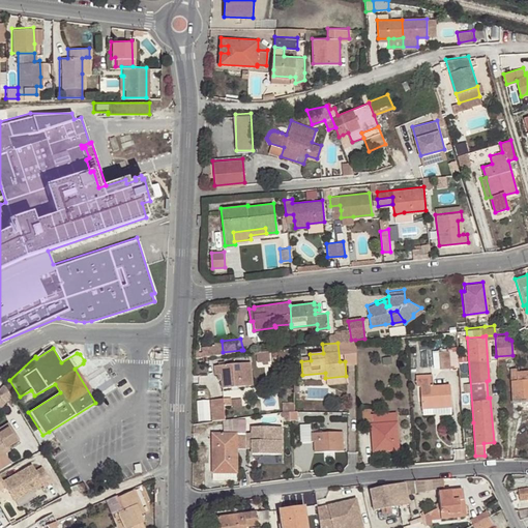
[(269,362),(268,349),(256,350),(257,363),(269,362)]
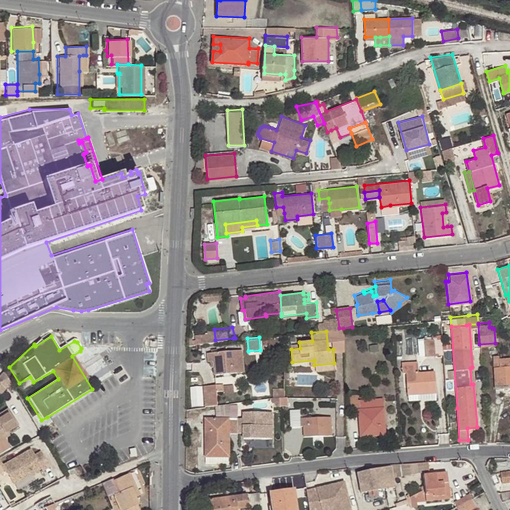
[(433,339),(423,340),(424,352),(424,354),(434,353),(433,339)]
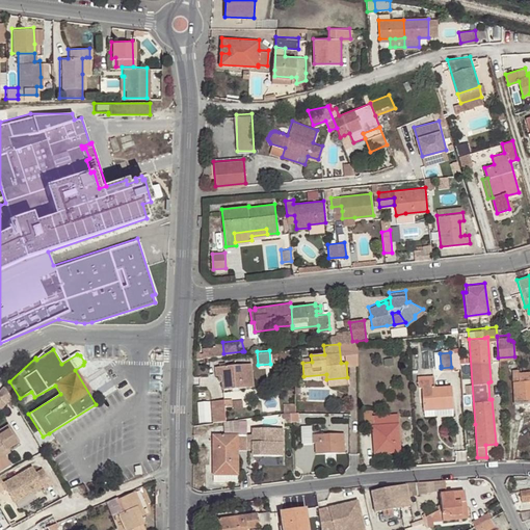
[(253,383),(250,362),(214,366),(215,373),(221,373),(222,387),(253,383)]
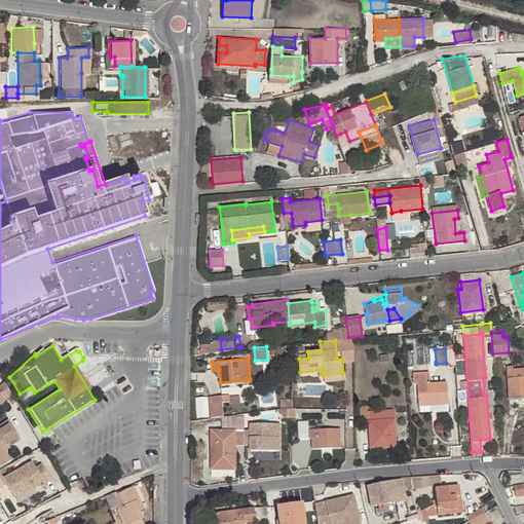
[(523,365),(512,367),(512,364),(506,364),(509,398),(523,396),(523,365)]
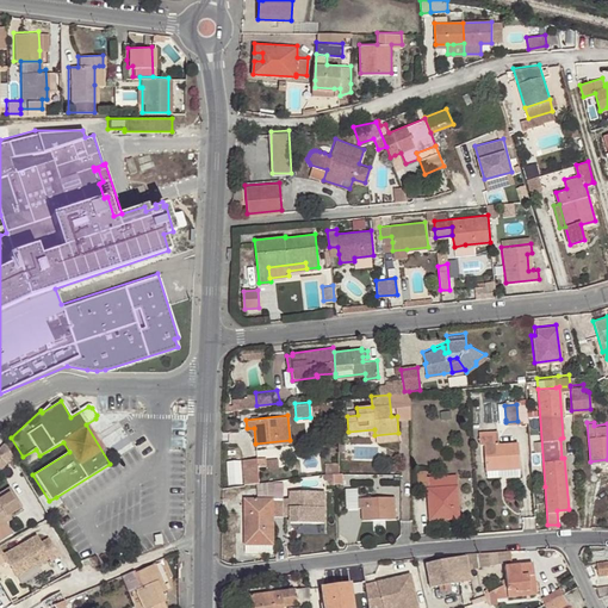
[(519,465),(516,441),(498,442),(497,428),(478,430),(479,444),(484,442),(486,469),(519,465)]
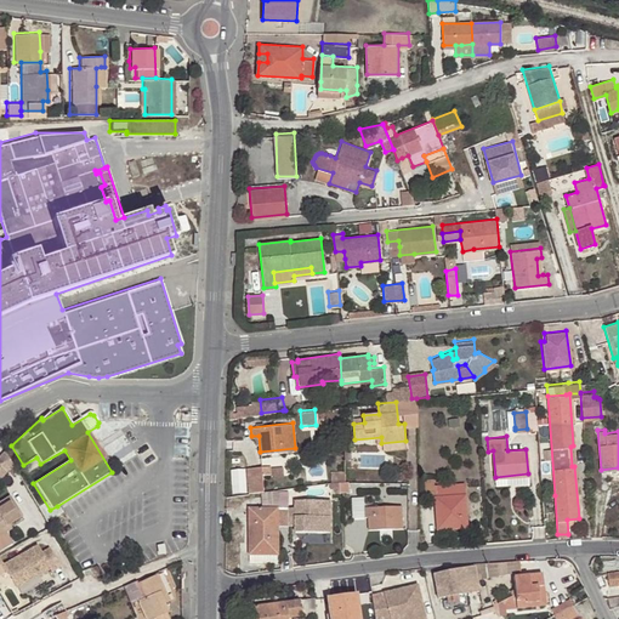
[(3,449),(0,452),(0,465),(5,470),(12,465),(3,449)]
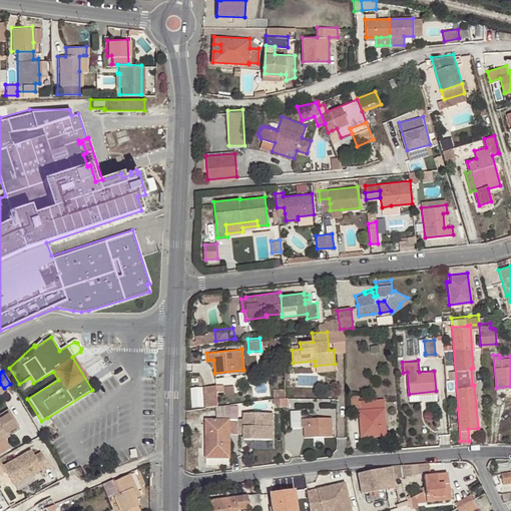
[(203,384),(205,406),(207,406),(218,404),(216,389),(216,383),(203,384)]
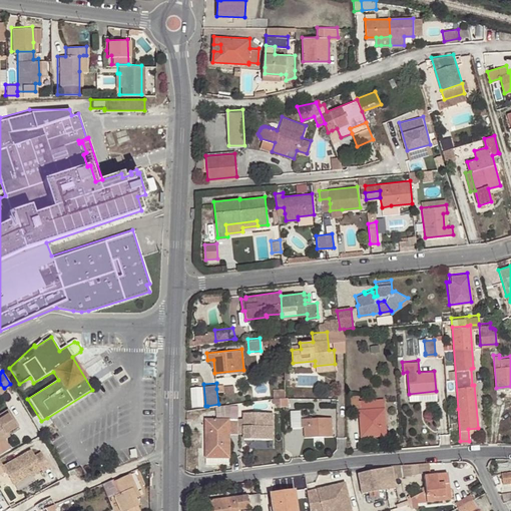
[(271,389),(272,397),(281,396),(285,396),(285,387),(271,389)]
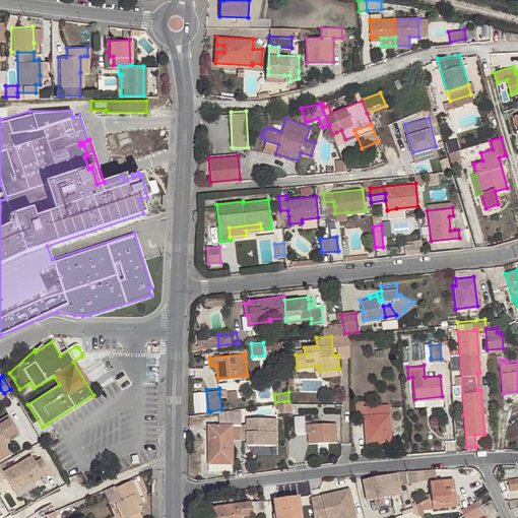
[(364,413),(363,404),(363,399),(354,400),(355,414),(364,413)]
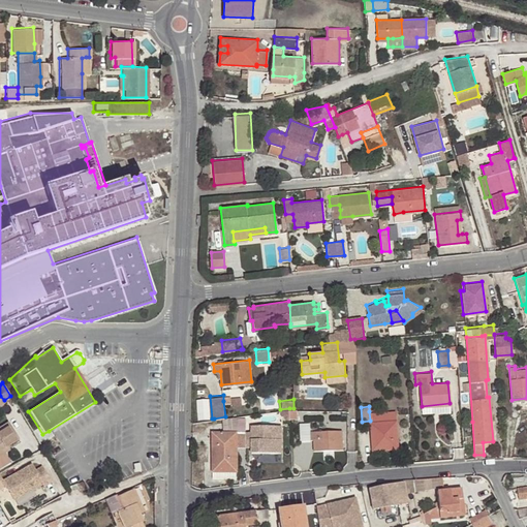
[(281,417),(289,417),(289,408),(280,409),(281,417)]
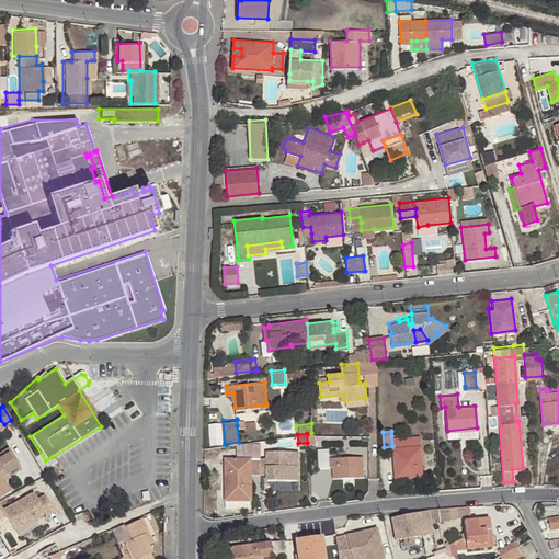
[(419,434),(391,436),(392,446),(395,476),(422,474),(419,434)]
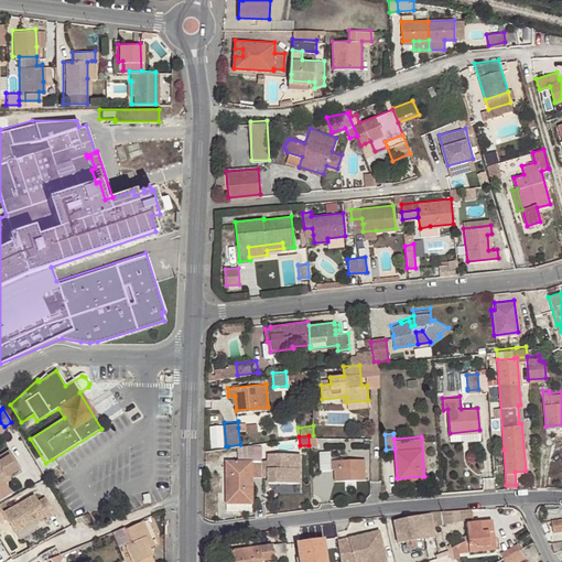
[(19,466),(7,447),(0,452),(0,483),(3,482),(0,477),(7,474),(19,466)]
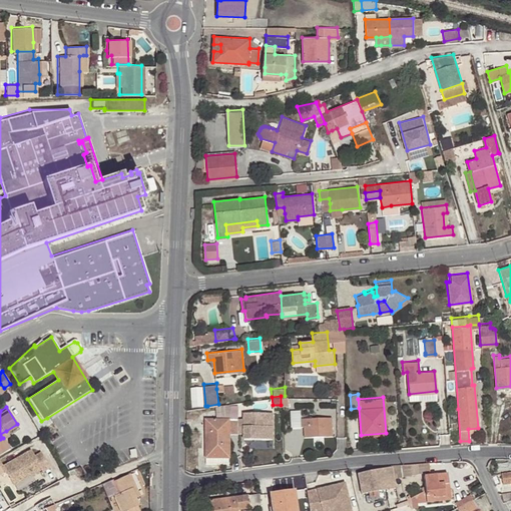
[(229,417),(229,432),(243,432),(243,437),(273,437),(273,411),(243,411),(243,417),(229,417)]
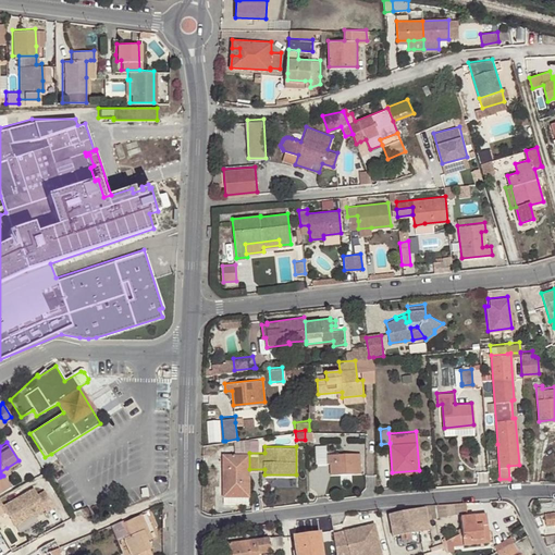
[(360,471),(359,452),(327,453),(327,461),(330,461),(330,472),(360,471)]
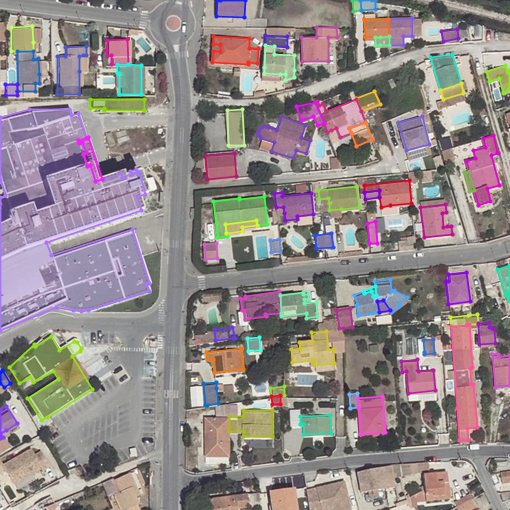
[(229,416),(205,416),(204,455),(229,455),(229,431),(229,416)]
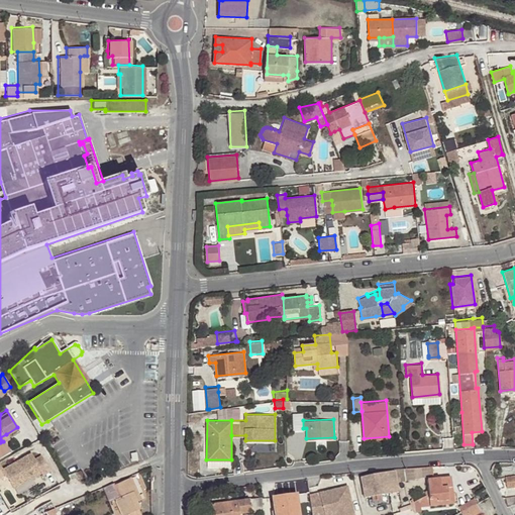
[(42,474),(49,470),(40,454),(34,458),(30,452),(3,469),(0,465),(0,475),(4,473),(13,488),(41,472),(42,474)]
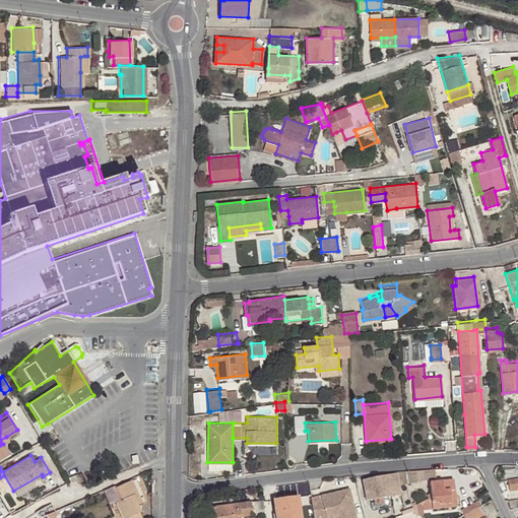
[(139,463),(139,455),(129,455),(129,463),(139,463)]
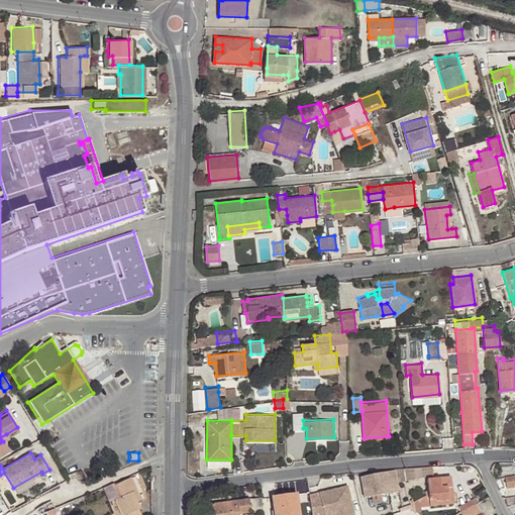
[(431,474),(430,465),(408,467),(410,476),(431,474)]
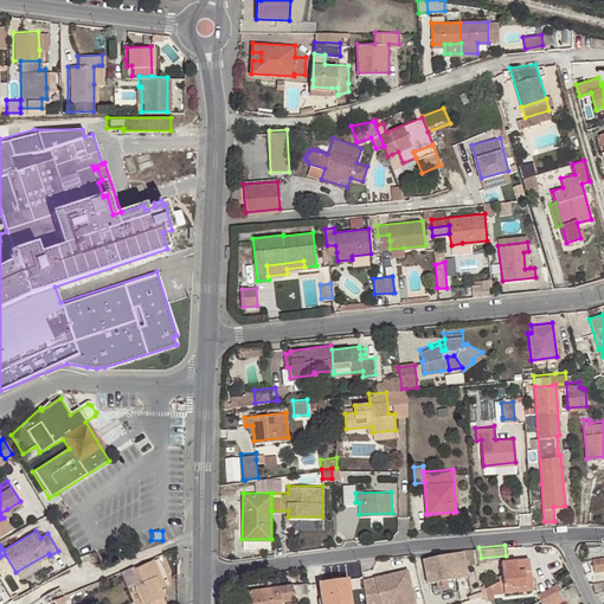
[(479,547),(471,547),(473,552),(468,553),(469,560),(479,559),(481,558),(479,547)]
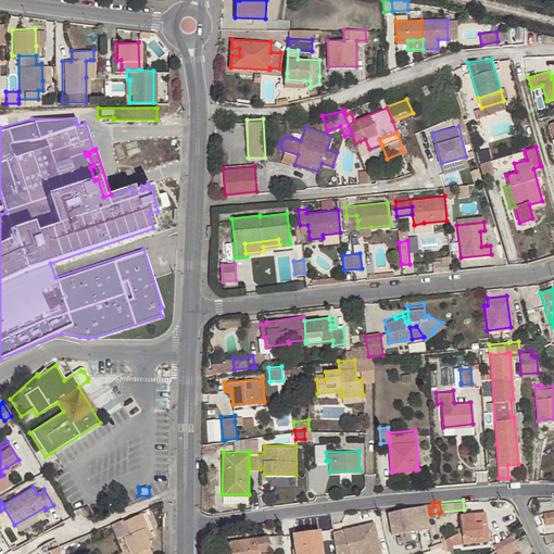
[(428,525),(425,504),(386,512),(390,533),(428,525)]
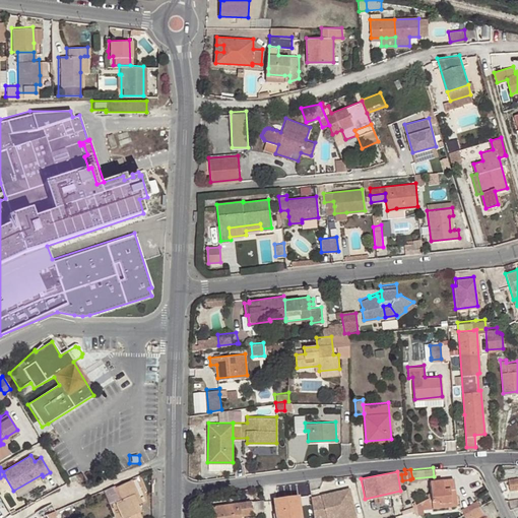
[(450,497),(455,496),(453,476),(428,479),(431,502),(439,501),(450,500),(450,497)]
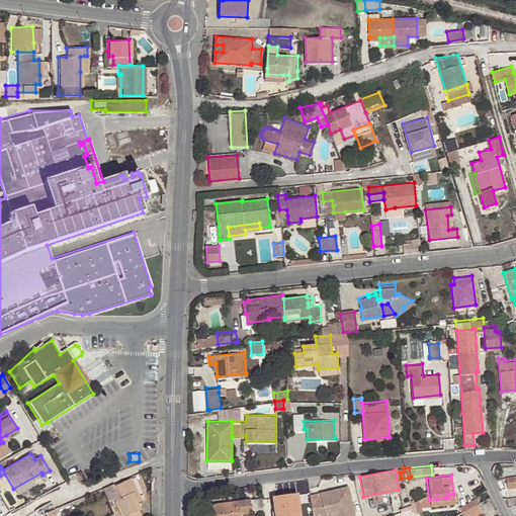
[(515,475),(505,477),(507,488),(515,486),(515,475)]
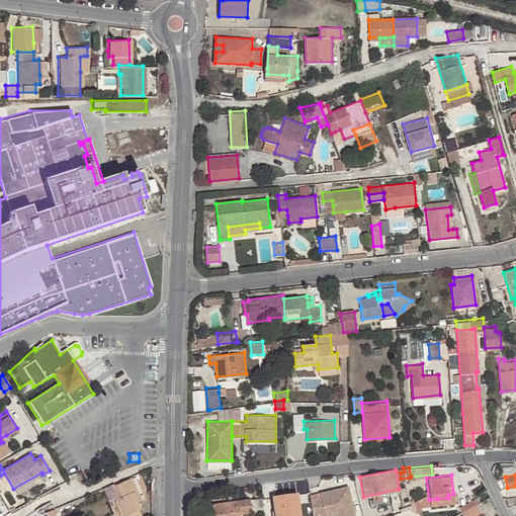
[(113,484),(102,489),(108,502),(114,499),(120,515),(139,515),(138,511),(140,510),(136,502),(135,498),(139,497),(131,479),(114,486),(113,484)]
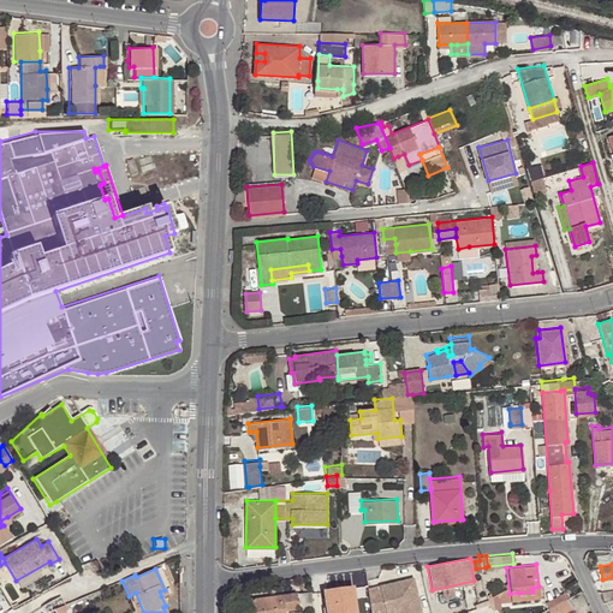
[(394,581),(365,588),(369,612),(380,612),(382,609),(399,606),(400,612),(420,612),(411,576),(400,578),(400,582),(394,583),(394,581)]
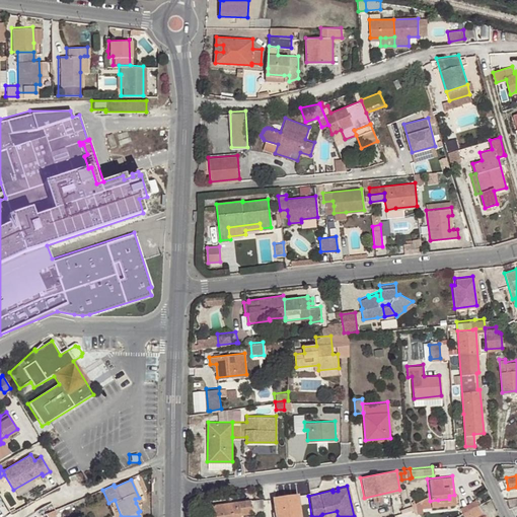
[(299,516),(297,494),(273,497),(275,516),(299,516)]
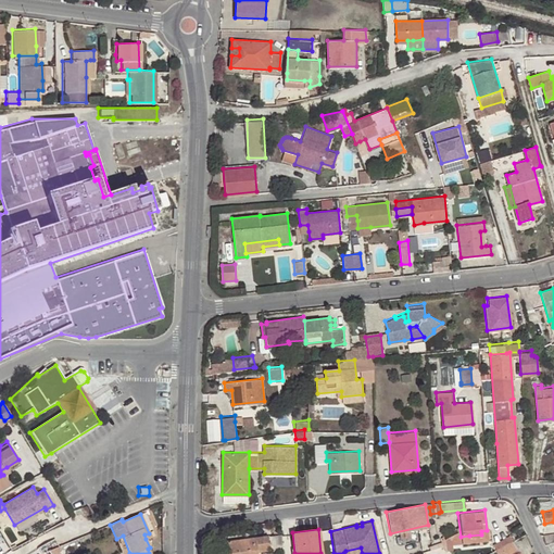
[(487,530),(481,531),(481,534),(469,536),(469,539),(487,538),(487,530)]
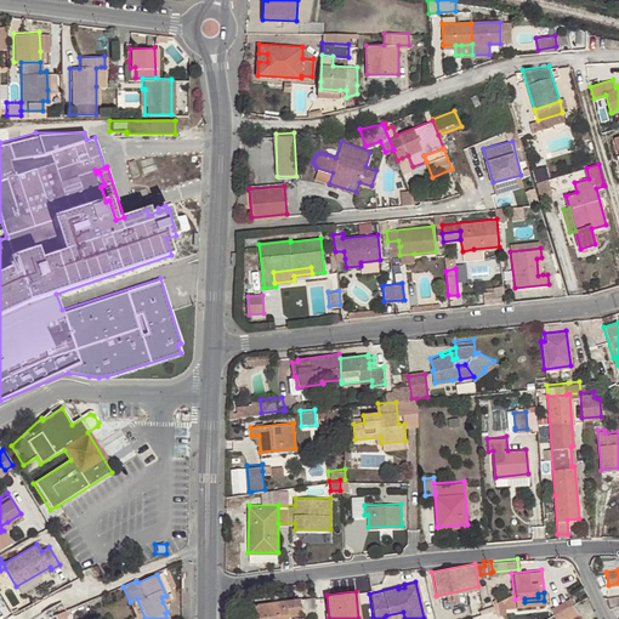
[(314,615),(313,596),(248,606),(249,618),(287,618),(287,617),(285,612),(289,612),(290,615),(301,614),(301,618),(314,617),(314,615)]
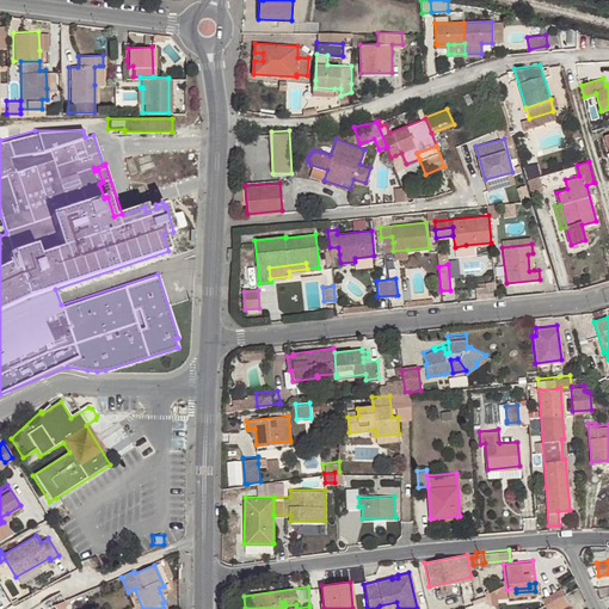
[(545,602),(561,594),(559,588),(541,597),(545,602)]
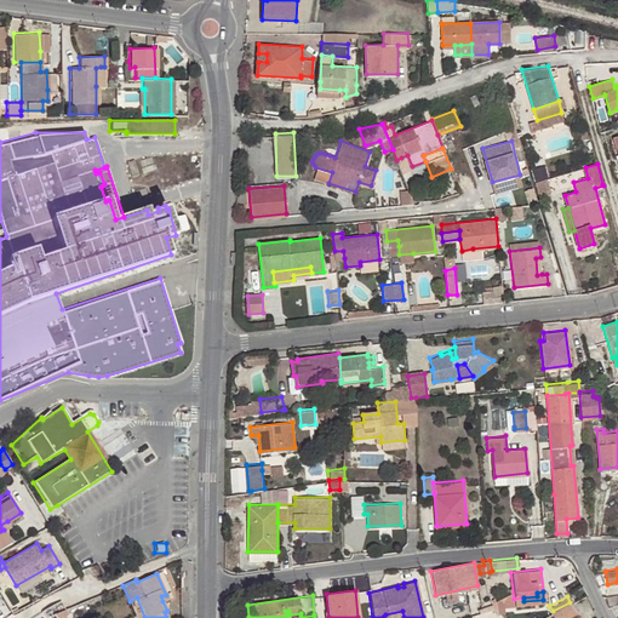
[(579,617),(571,601),(570,602),(553,611),(551,612),(554,617),(579,617)]
